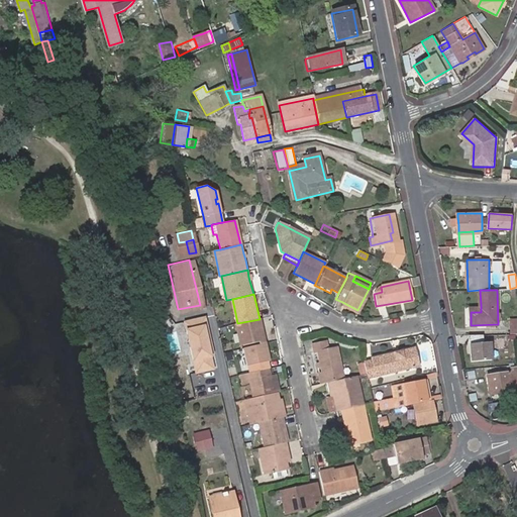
[(341,305),(356,313),(357,310),(342,302),(341,305)]
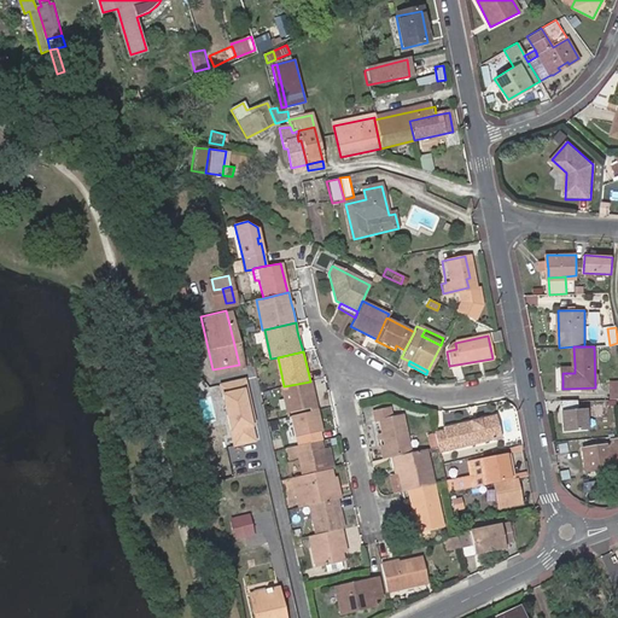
[(244,378),(217,384),(232,445),(258,439),(244,378)]
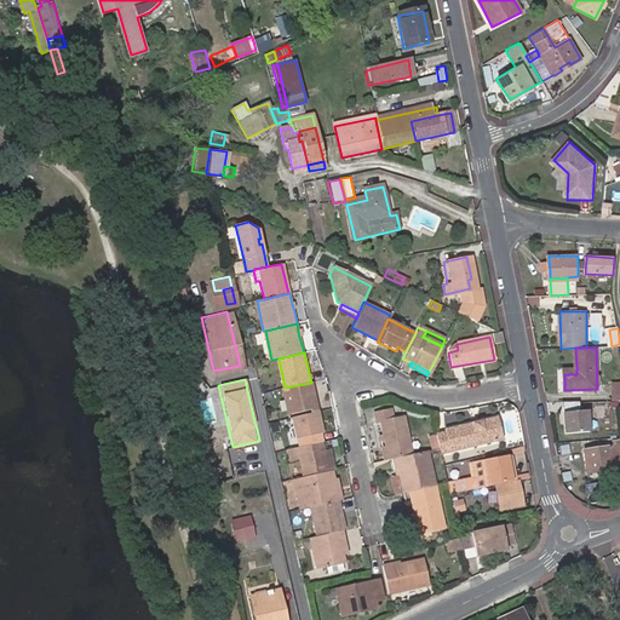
[(285,388),(281,389),(287,413),(311,408),(316,402),(311,383),(285,388)]
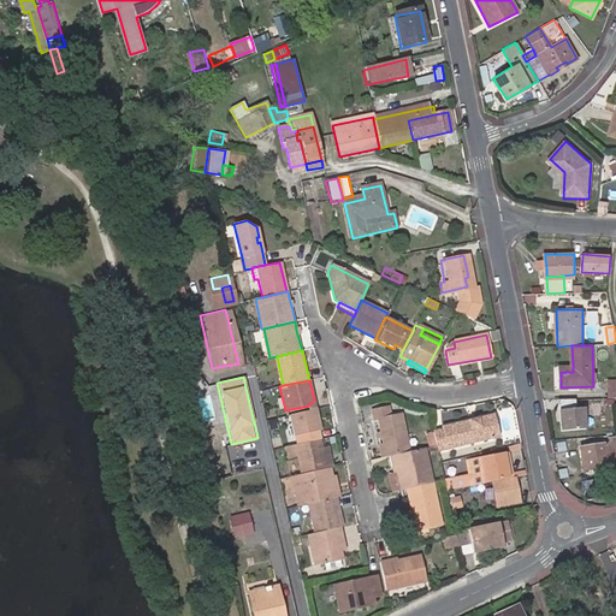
[(575,398),(558,400),(562,431),(586,428),(584,407),(575,408),(575,398)]
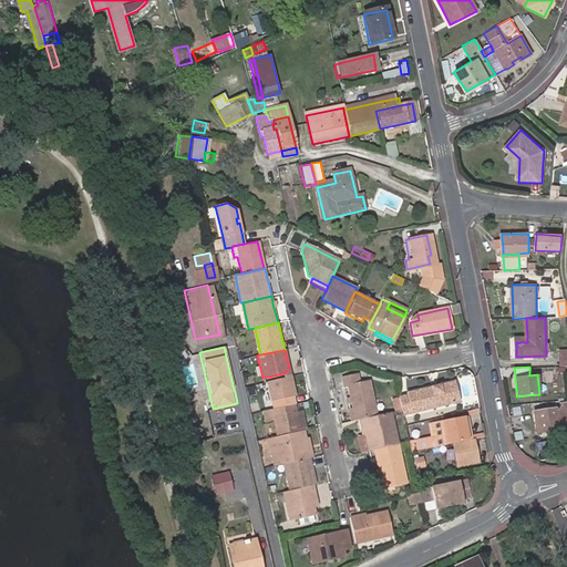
[(364,418),(373,415),(367,382),(357,383),(356,375),(341,379),(342,387),(347,387),(349,397),(346,398),(347,403),(350,402),(351,409),(354,420),(359,420),(360,419),(364,418)]
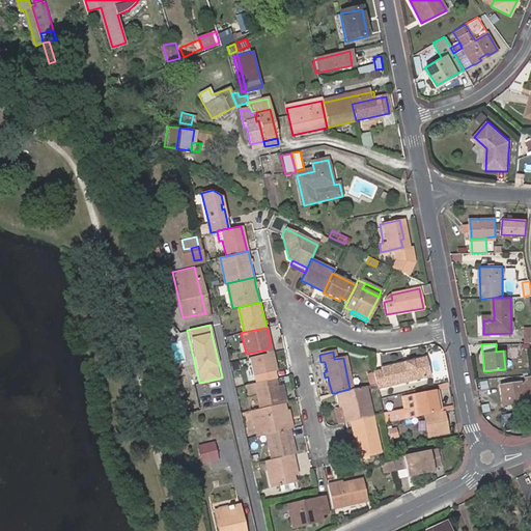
[(268,354),(250,358),(255,375),(277,370),(273,353),(268,354)]
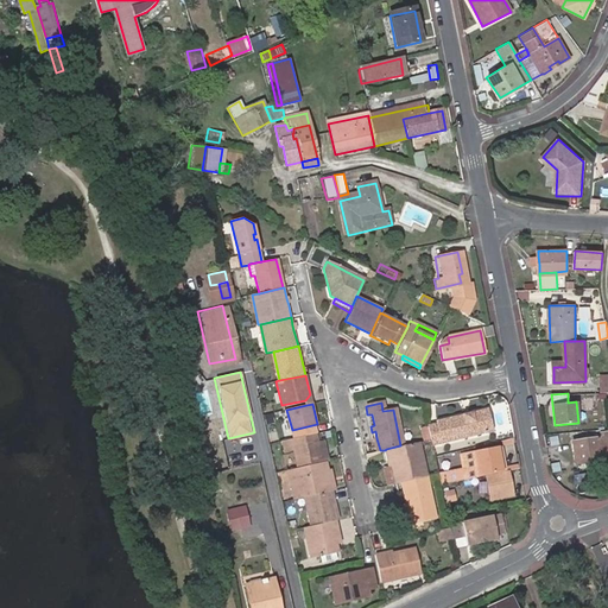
[(435,420),(436,423),(441,443),(492,431),(487,409),(435,420)]
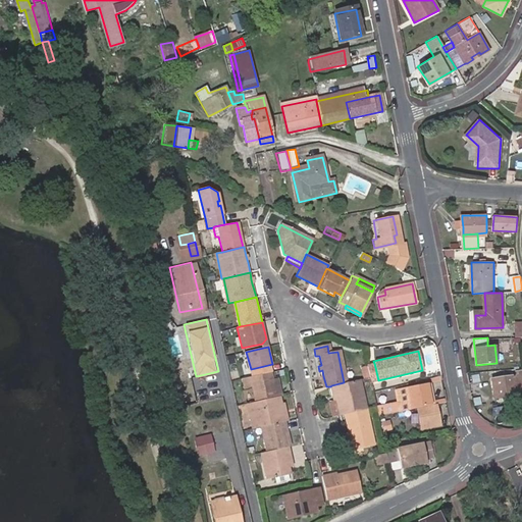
[(374,363),(365,365),(367,377),(368,383),(378,380),(374,363)]
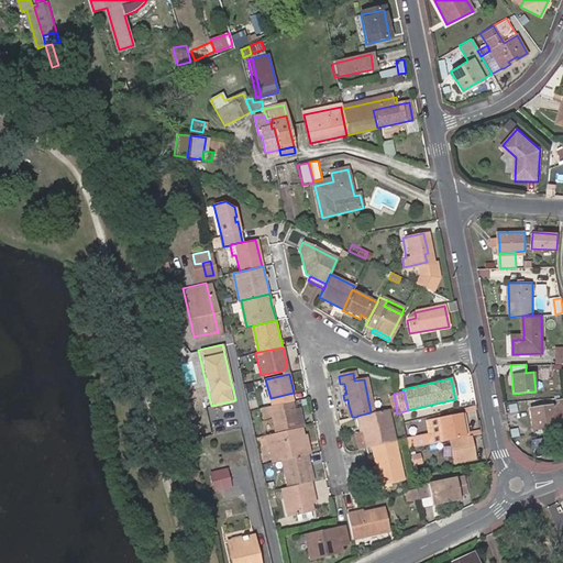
[(558,404),(531,407),(533,428),(558,426),(558,423),(562,422),(562,399),(558,400),(558,404)]
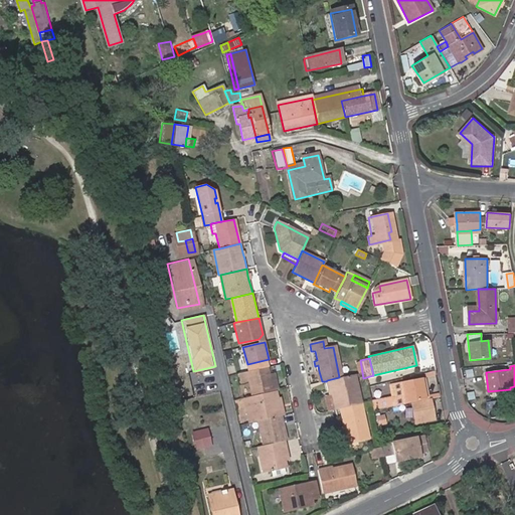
[(268,367),(245,372),(251,396),(252,396),(276,390),(279,390),(277,382),(272,383),(270,373),(268,367)]
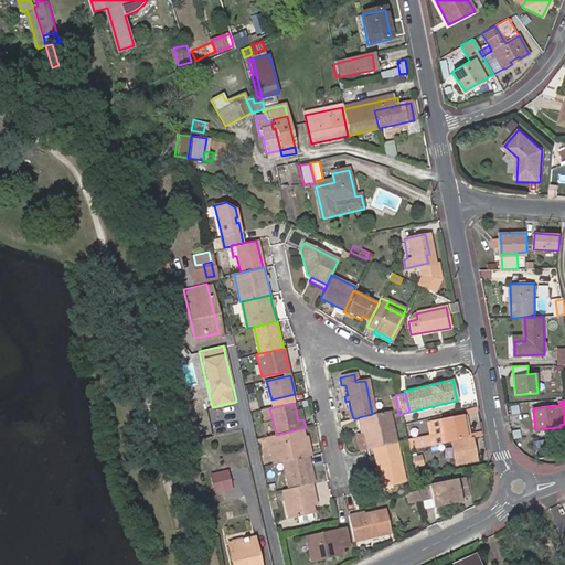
[(272,418),(269,408),(260,411),(263,420),(272,418)]
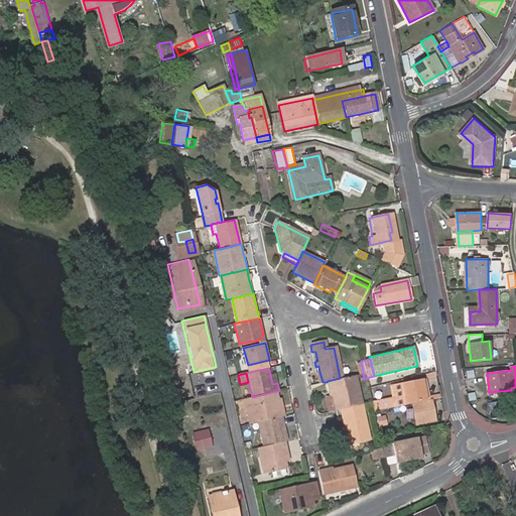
[(330,393),(334,410),(340,409),(359,404),(360,404),(356,387),(354,375),(340,378),(332,380),(334,392),(330,393)]
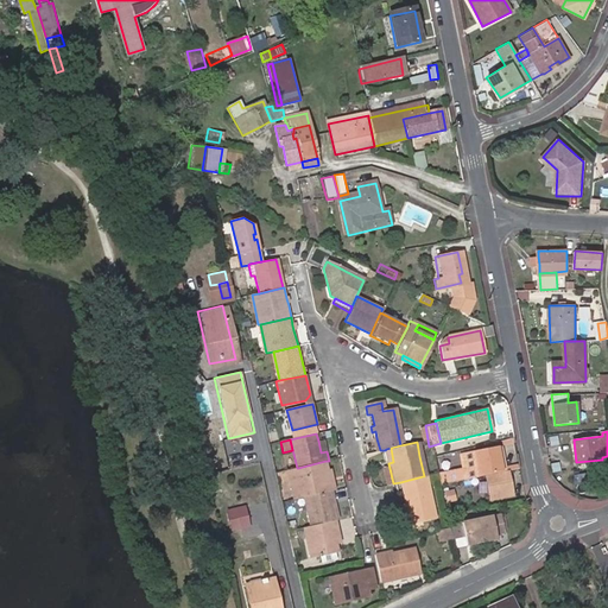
[(485,475),(501,472),(496,448),(472,453),(477,476),(485,475)]
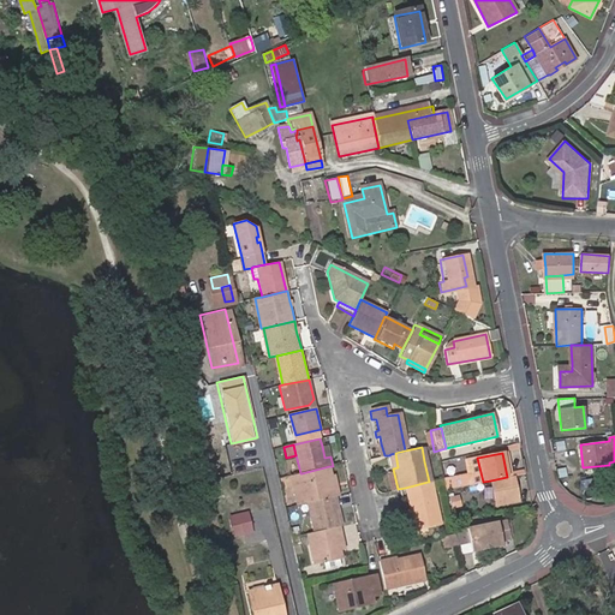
[(452,461),(441,464),(443,473),(454,471),(452,461)]
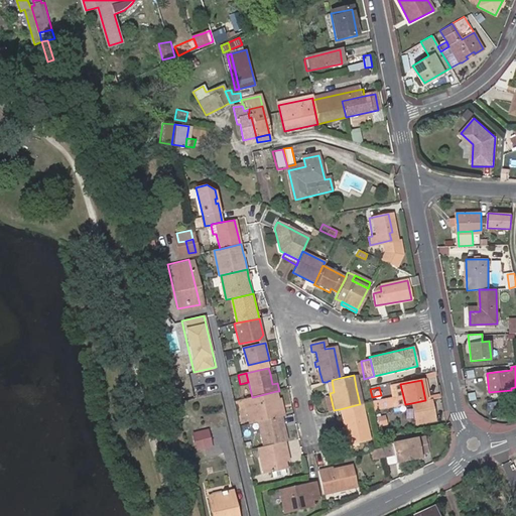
[(370,402),(367,389),(360,390),(364,403),(370,402)]
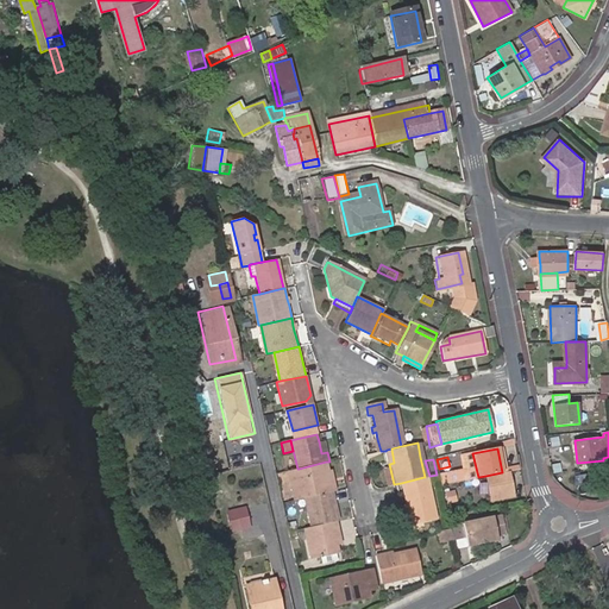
[(296,469),(289,470),(296,500),(305,498),(333,491),(336,491),(334,482),(331,482),(328,471),(326,462),(299,469),(297,469),(296,469)]
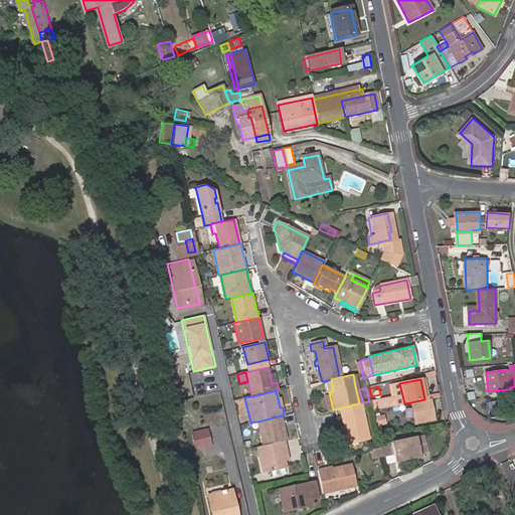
[(433,417),(428,398),(424,399),(410,402),(414,421),(433,417)]
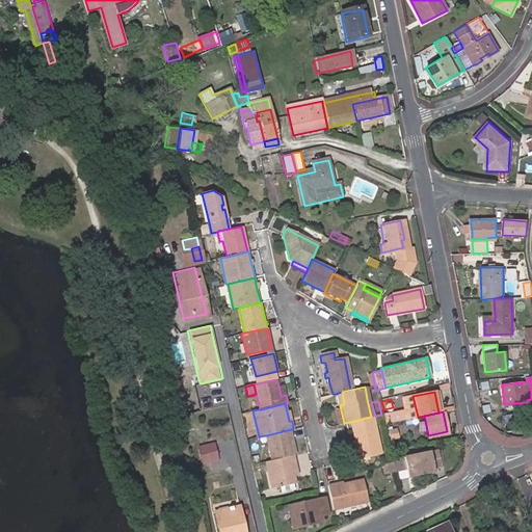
[(370,417),(350,422),(357,457),(378,453),(370,417)]
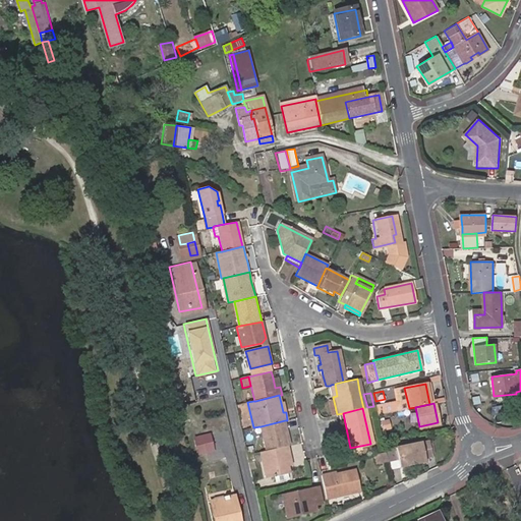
[(288,446),(290,445),(285,420),(261,426),(267,450),(288,446)]
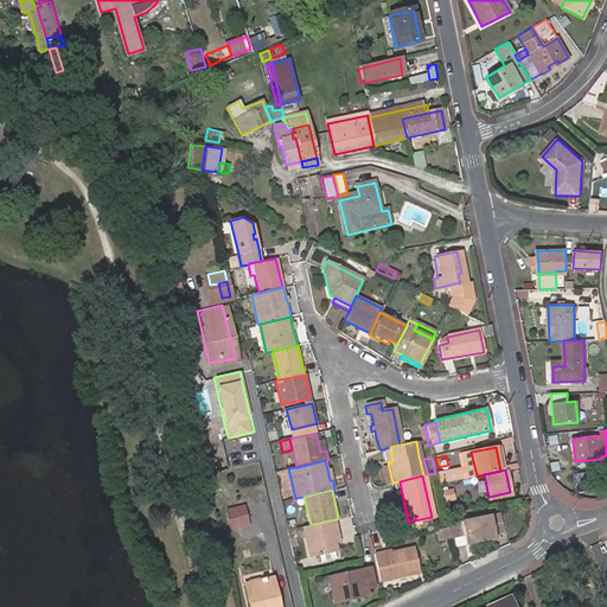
[(244,522),(240,503),(222,508),(227,526),(244,522)]
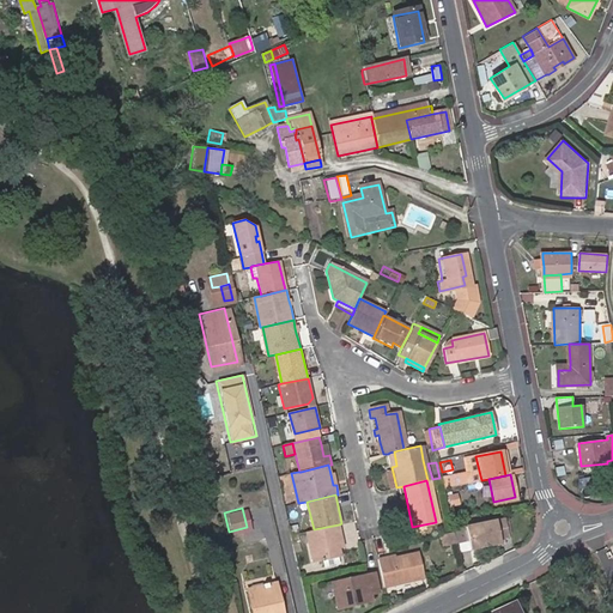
[(503,519),(451,529),(451,533),(454,540),(466,538),(468,548),(481,546),(480,544),(484,542),(485,545),(498,542),(498,538),(507,536),(503,519)]
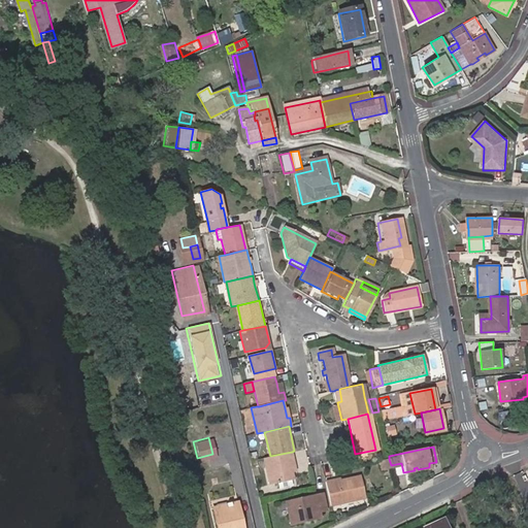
[(270,456),(264,458),(270,484),(274,483),(291,480),(294,479),(293,471),(292,468),(296,468),(292,452),(270,456)]
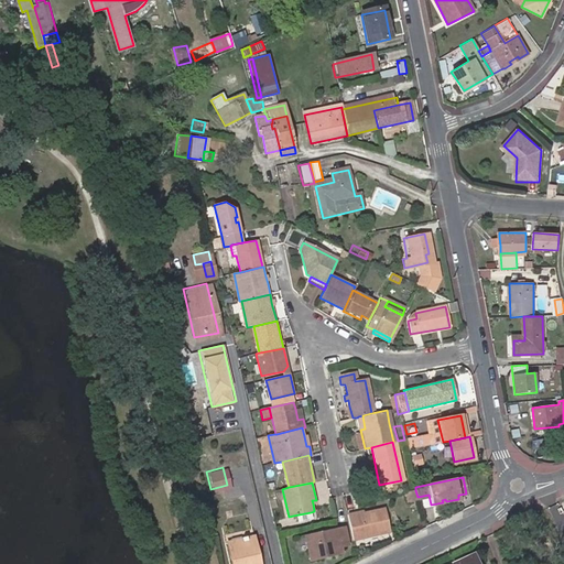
[(418,497),(415,490),(408,491),(410,503),(418,501),(418,497)]
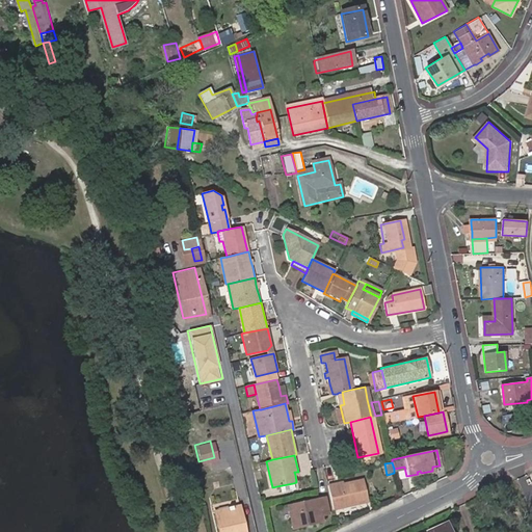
[(331,485),(326,486),(331,510),(367,503),(362,480),(341,485),(335,486),(335,484),(331,485)]
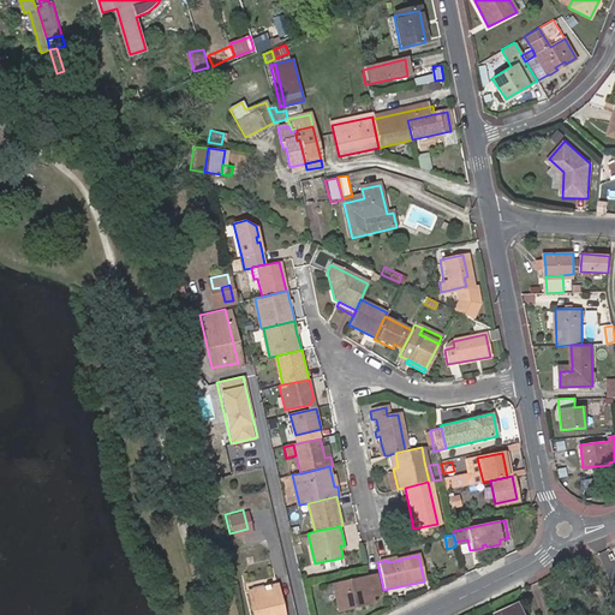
[(339,559),(320,562),(321,569),(341,566),(339,559)]
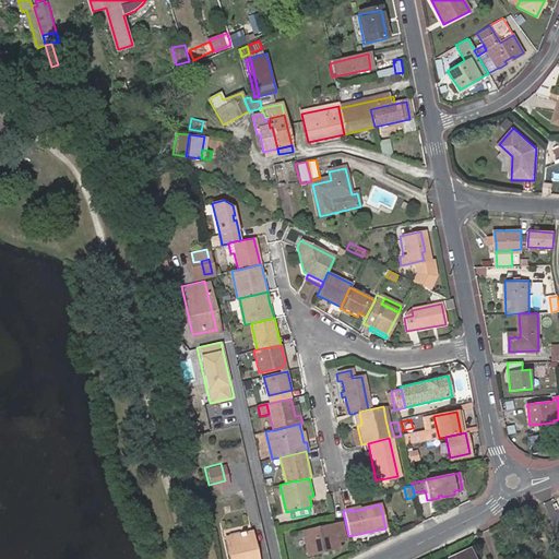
[(323,548),(323,551),(339,548),(337,542),(345,540),(341,524),(301,533),(306,551),(323,548)]
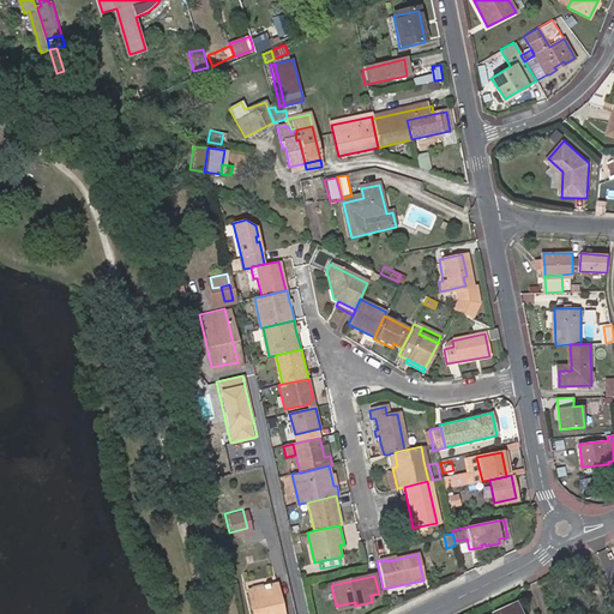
[(281,613),(274,581),(244,588),(250,613),(281,613)]
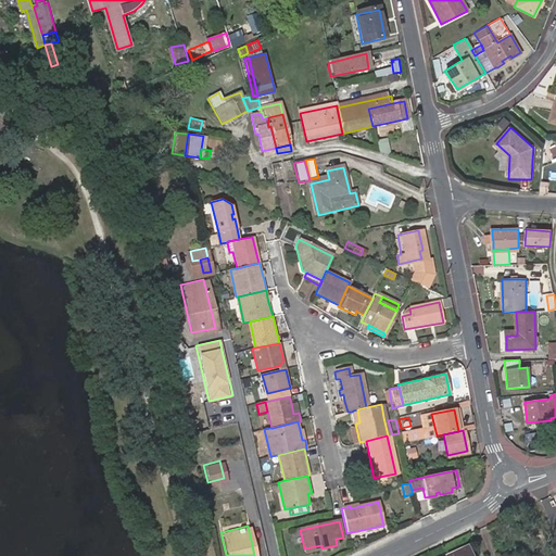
[(471,555),(464,542),(443,553),(444,555),(471,555)]
